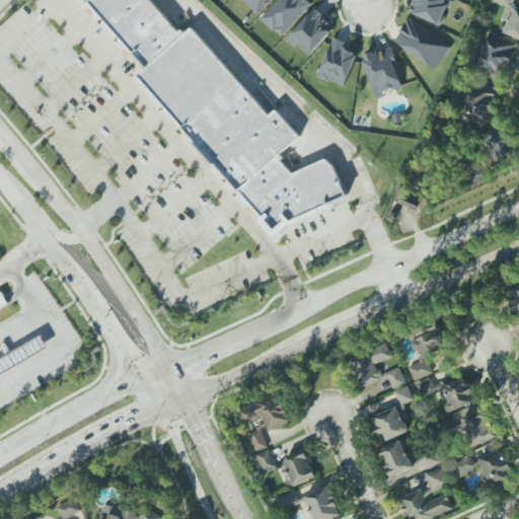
[(151,0),(88,0),(146,63),(136,71),(261,210),(254,218),(272,232),(287,214),(346,192),(325,153),(289,171),(275,149),(299,137),(272,103),(264,108),(191,21),(179,30),(151,0)]
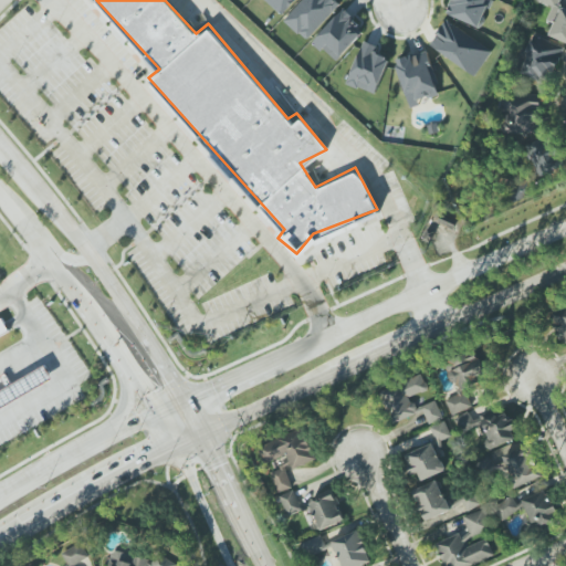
[(264,0),(281,16),(295,0),(264,0)]
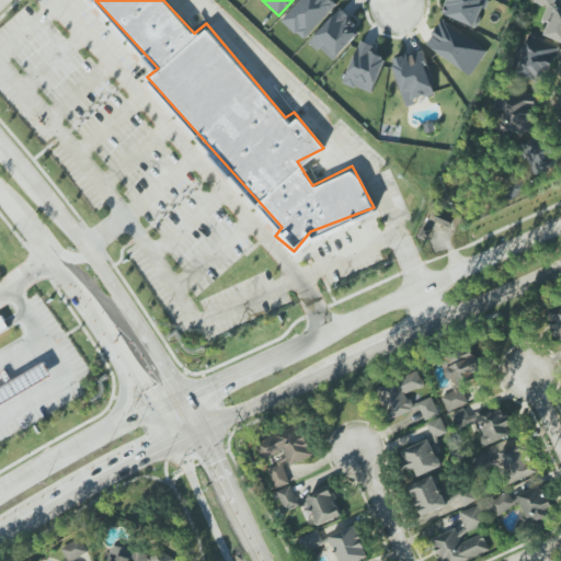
[(299,0),(282,20),(305,41),(338,4),(332,0),(299,0)]
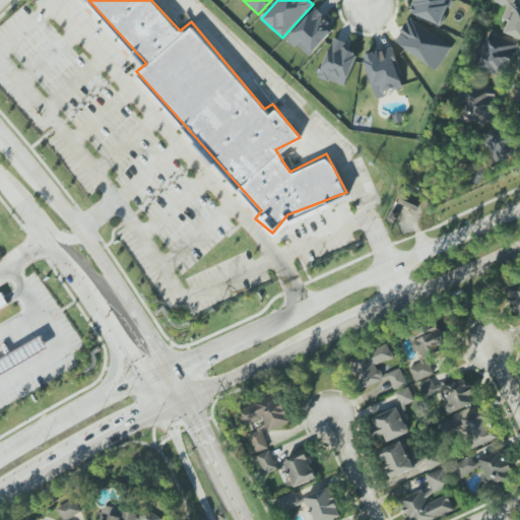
[(441,25),(451,0),(414,0),(409,13),(441,25)]
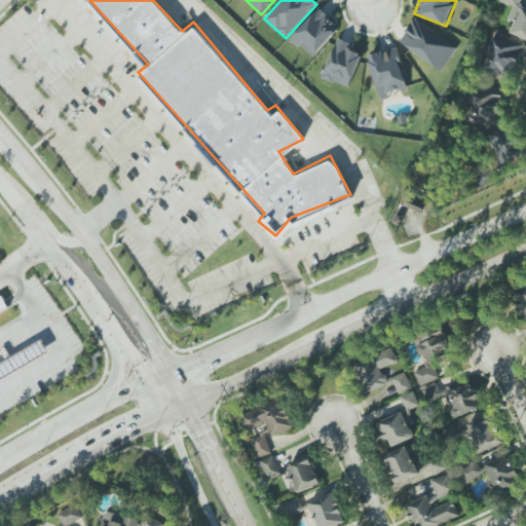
[(497,0),(514,6),(509,19),(515,22),(511,33),(525,38),(525,8),(519,5),(520,0),(497,0)]
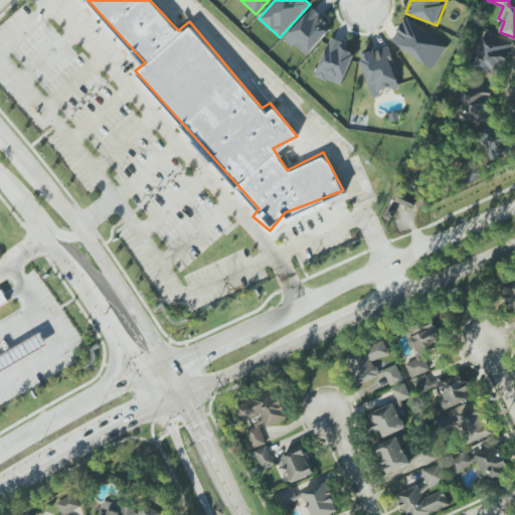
[(333,26),(314,8),(286,37),(305,55),(333,26)]
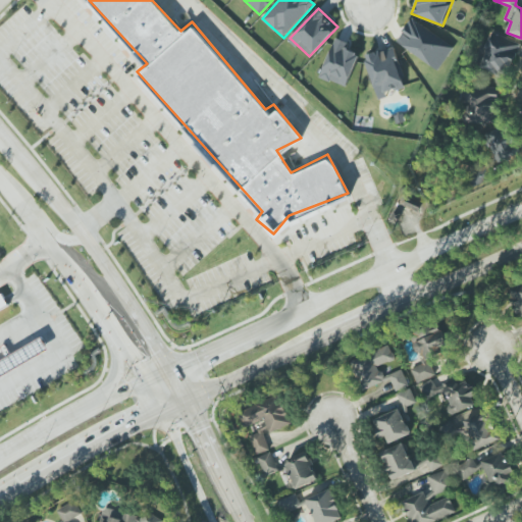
[(396,44),(439,69),(455,45),(410,19),(396,44)]
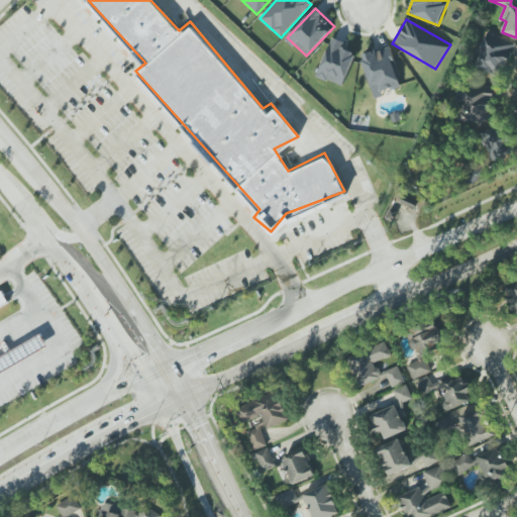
[(505,77),(513,41),(483,34),(475,70),(505,77)]
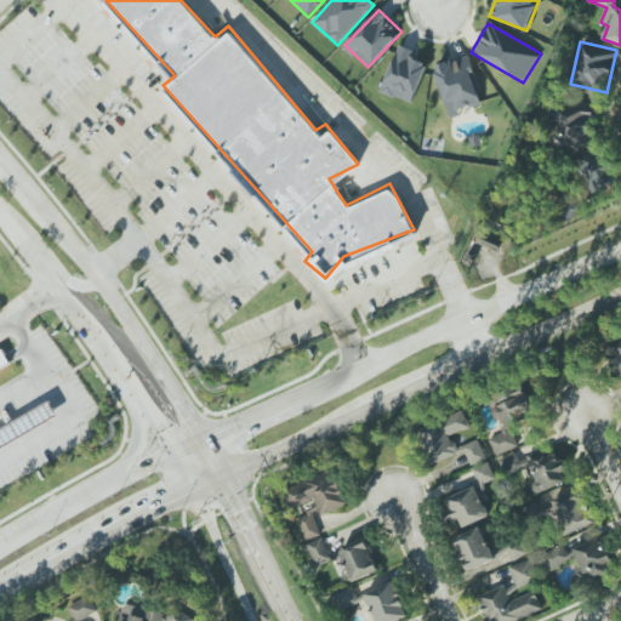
[(414,51),(399,45),(380,92),(411,104),(428,64),(411,57),(414,51)]
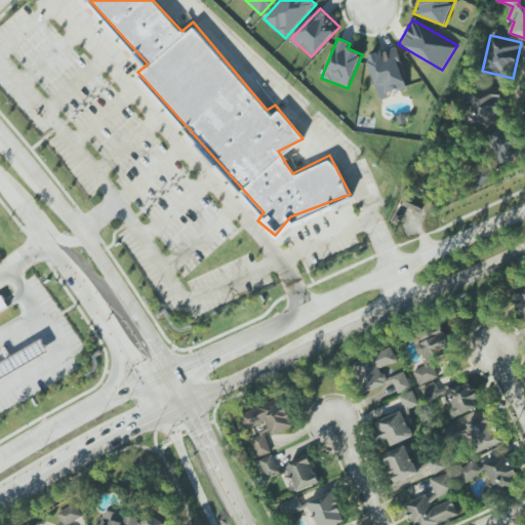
[(378,101),(389,97),(388,93),(406,89),(397,48),(368,54),(378,101)]
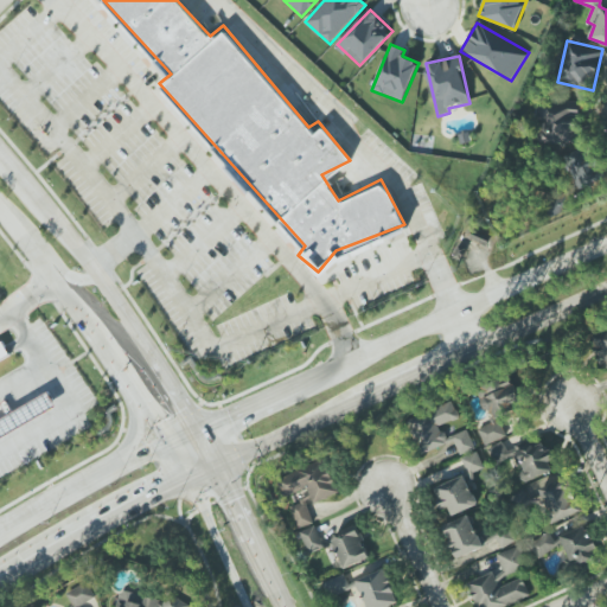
[(579,102),(543,102),(543,142),(577,144),(579,102)]
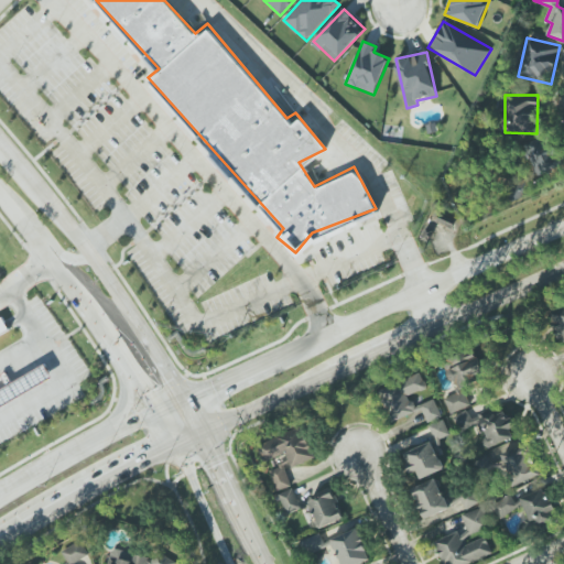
[(535,175),(560,166),(550,137),(525,144),(535,175)]
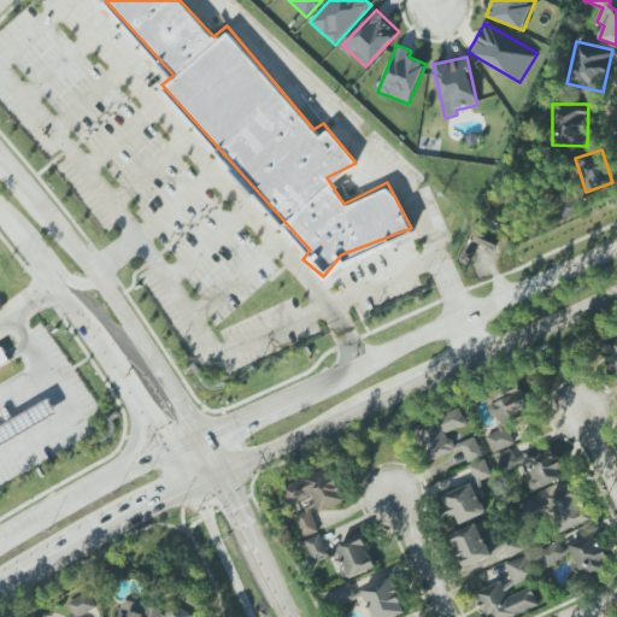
[(495,250),(500,239),(483,231),(479,244),(495,250)]
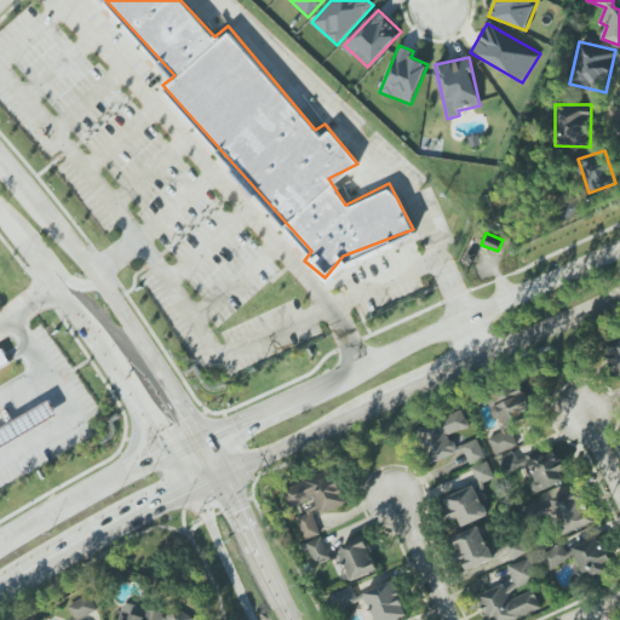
[(619,338),(607,340),(613,374),(619,372),(619,338)]
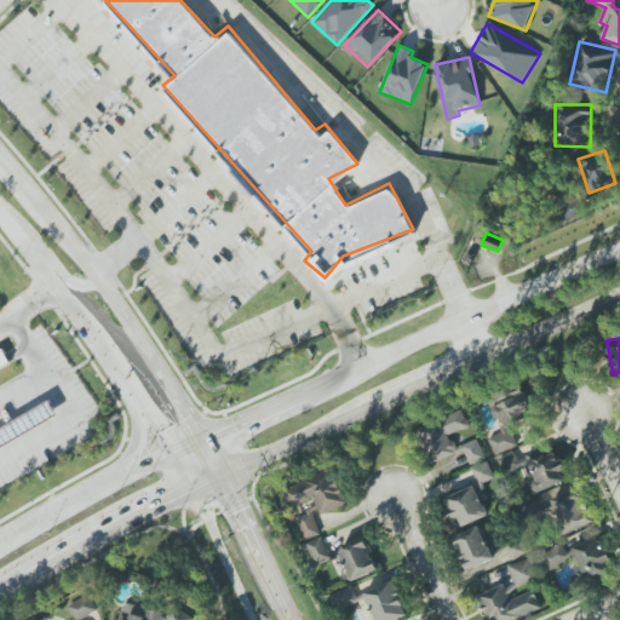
[(0,346),(0,368),(11,362),(3,345),(0,346)]
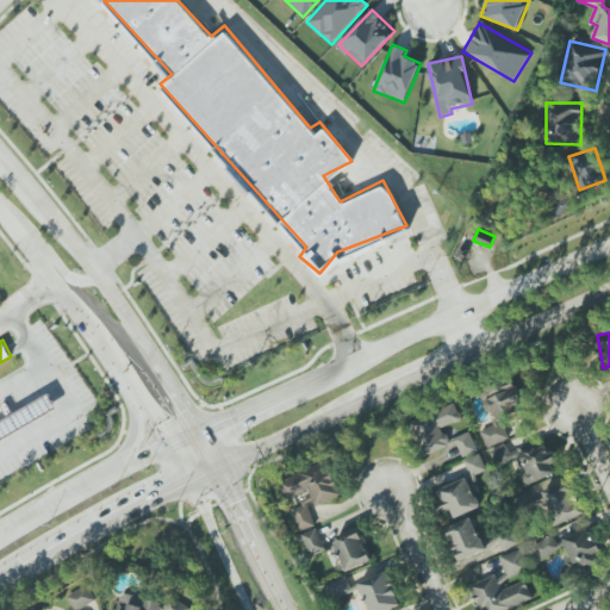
[(486,447),(509,440),(500,418),(526,409),(515,379),(483,391),(495,425),(481,430),(486,447)]
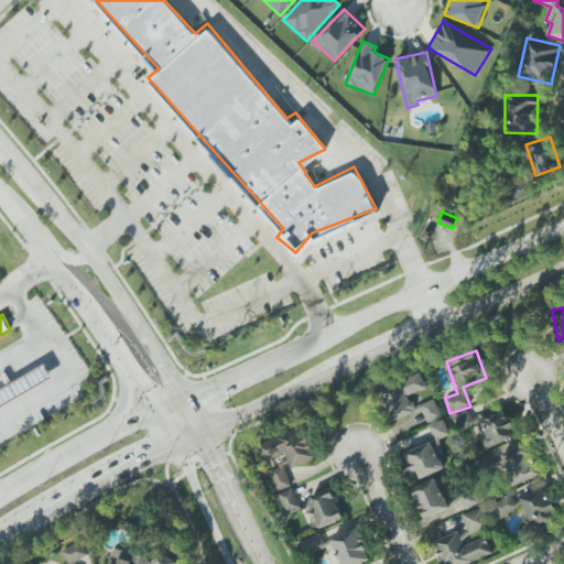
[(13,380),(19,394),(53,381),(46,367),(13,380)]
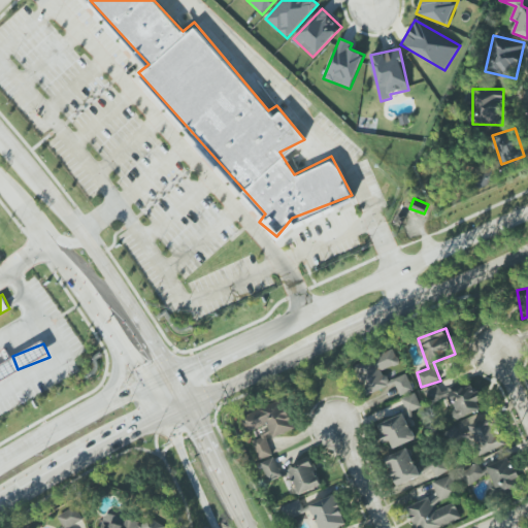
[(399,364),(395,352),(356,364),(366,394),(395,385),(393,378),(387,381),(383,370),(399,364)]
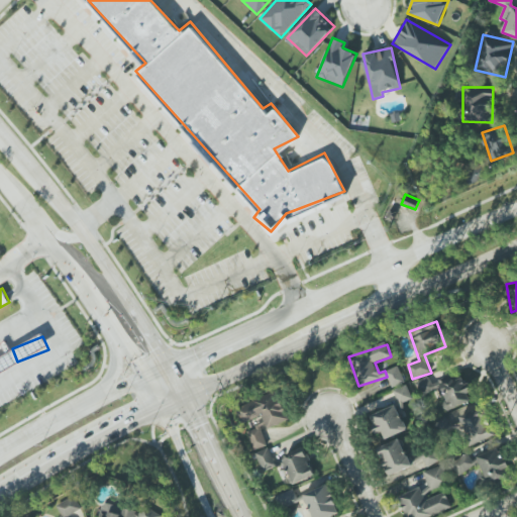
[(386,370),(391,387),(404,383),(398,366),(386,370)]
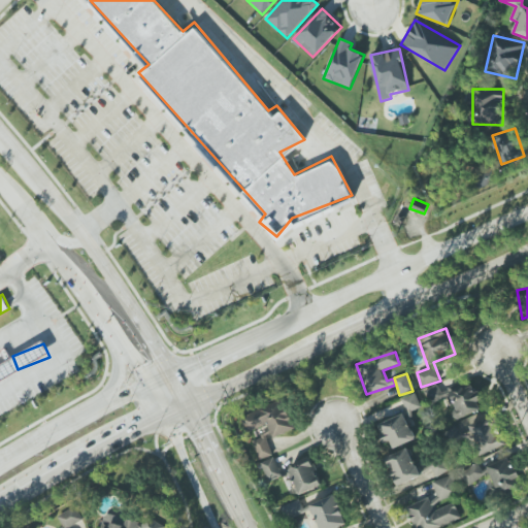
[(431,404),(446,397),(457,421),(481,408),(477,402),(482,401),(471,380),(441,393),(437,384),(424,390),(431,404)]
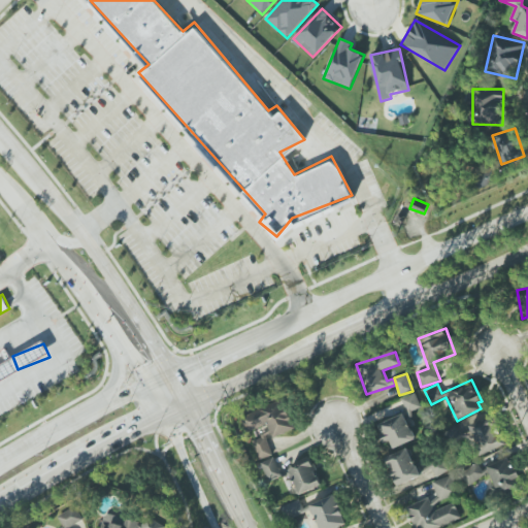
[(407,414),(421,408),(416,393),(402,398),(407,414)]
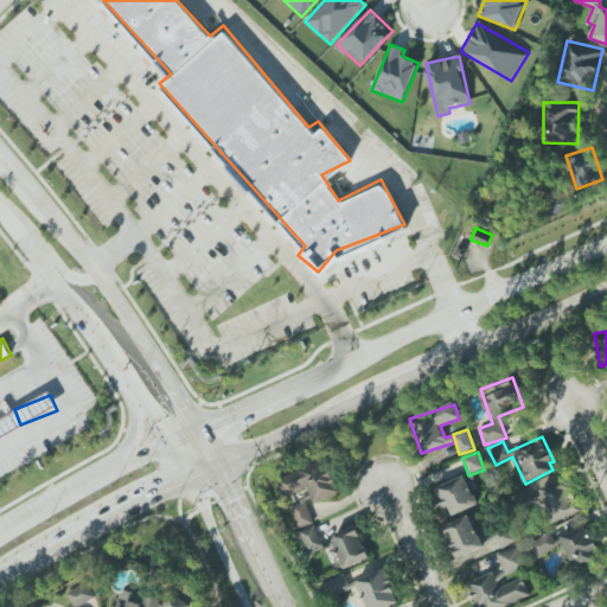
[(314,523),(307,505),(339,494),(326,459),(276,478),(285,499),(288,498),(299,529),(314,523)]
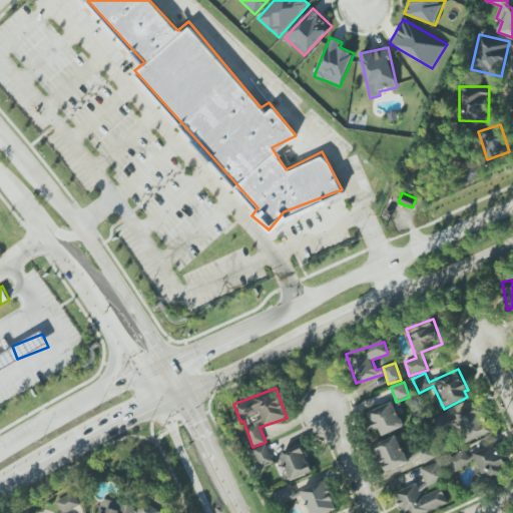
[(373,430),(379,427),(383,436),(404,426),(392,401),(366,414),(373,430)]
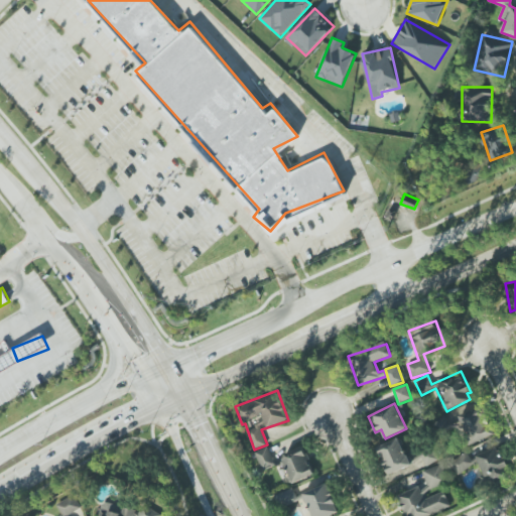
[(460,414),(469,444),(493,436),(483,406),(460,414)]
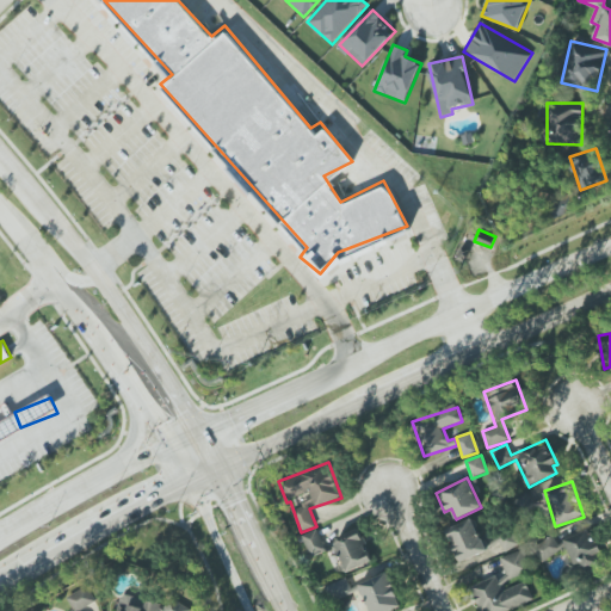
[(457,563),(486,554),(475,519),(446,529),(457,563)]
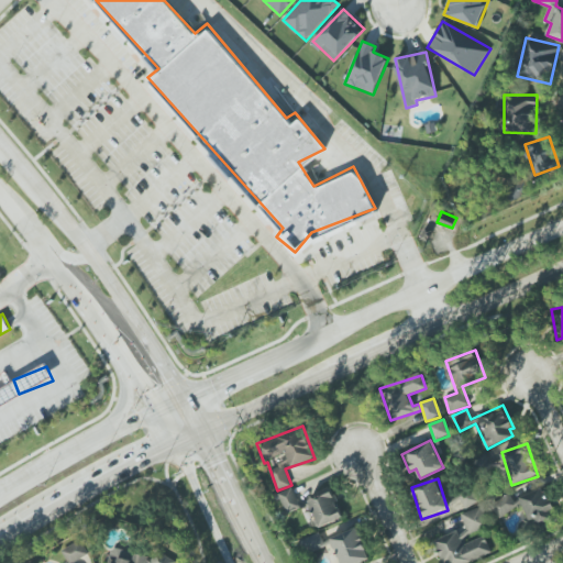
[(308,497),(320,527),(343,518),(331,487),(308,497)]
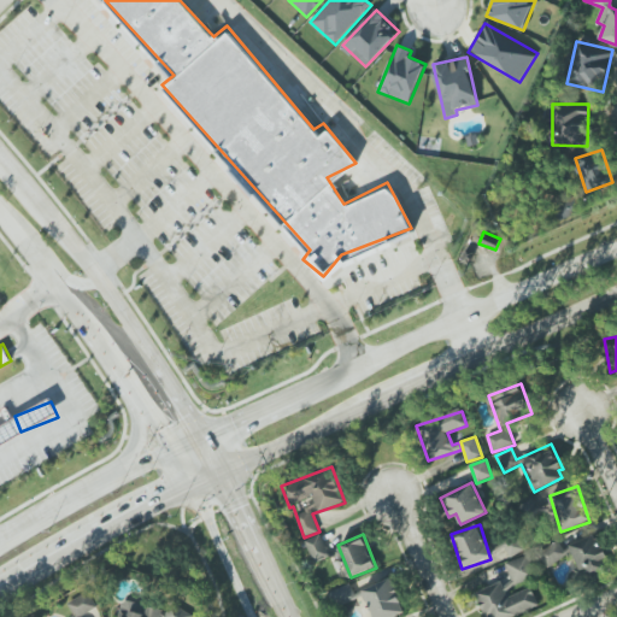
[(582,580),(610,570),(598,534),(570,544),(582,580)]
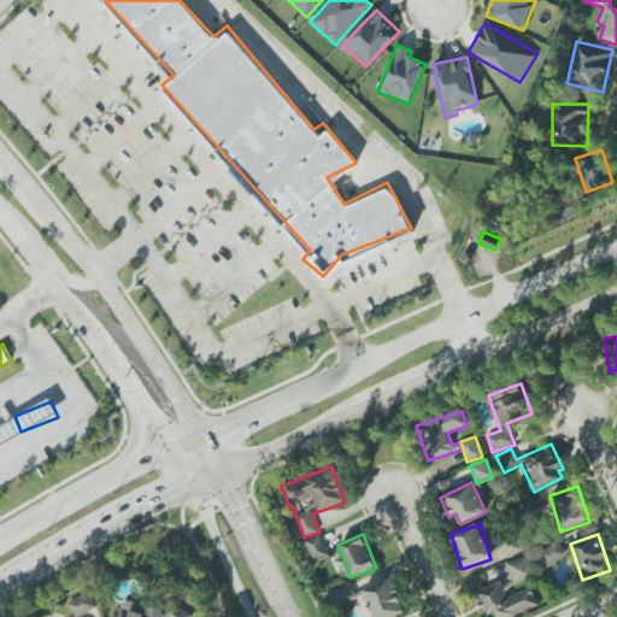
[(312,563),(329,557),(321,535),(304,541),(312,563)]
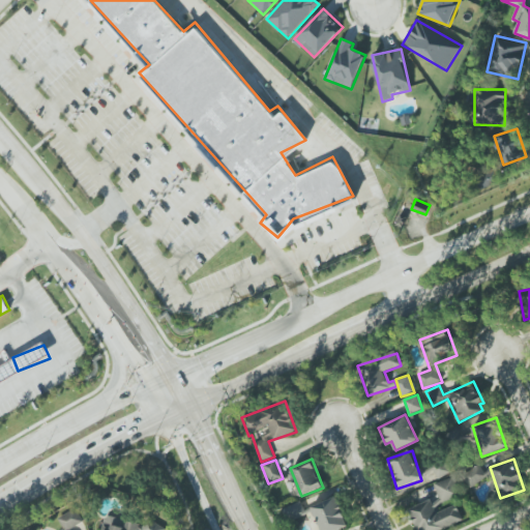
[(438,479),(451,471),(444,460),(432,468),(438,479)]
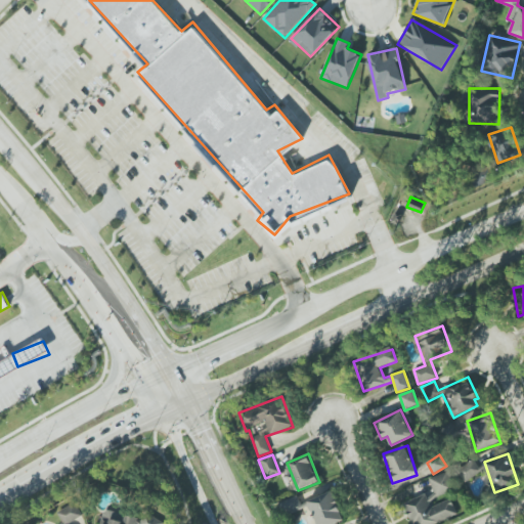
[(482,471),(473,459),(455,471),(465,483),(482,471)]
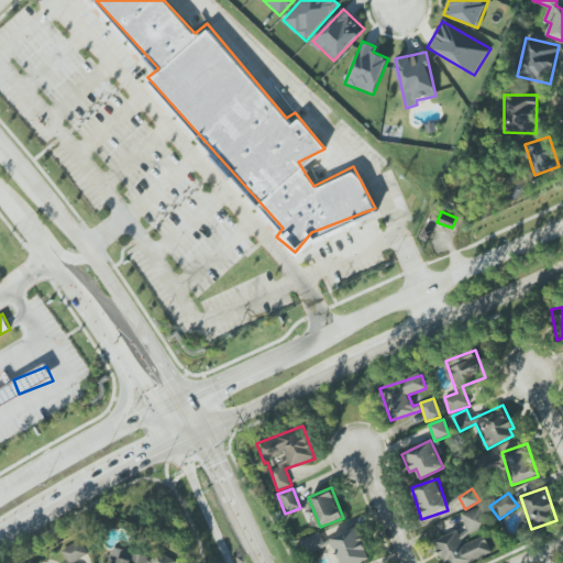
[(330,538),(339,562),(360,562),(370,560),(357,528),(330,538)]
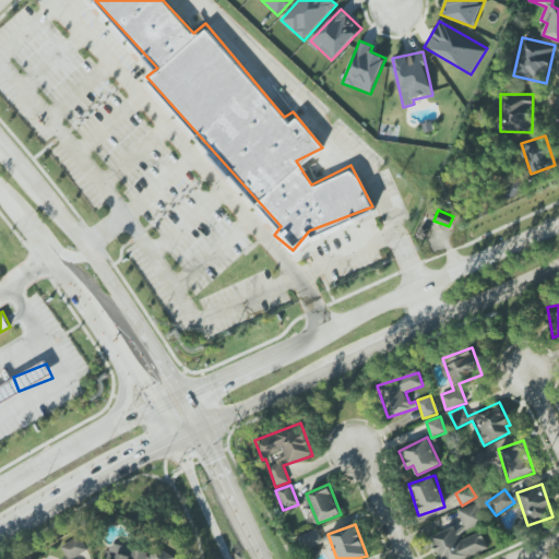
[(464,558),(488,549),(482,532),(460,540),(454,527),(431,536),(440,558),(464,558)]
